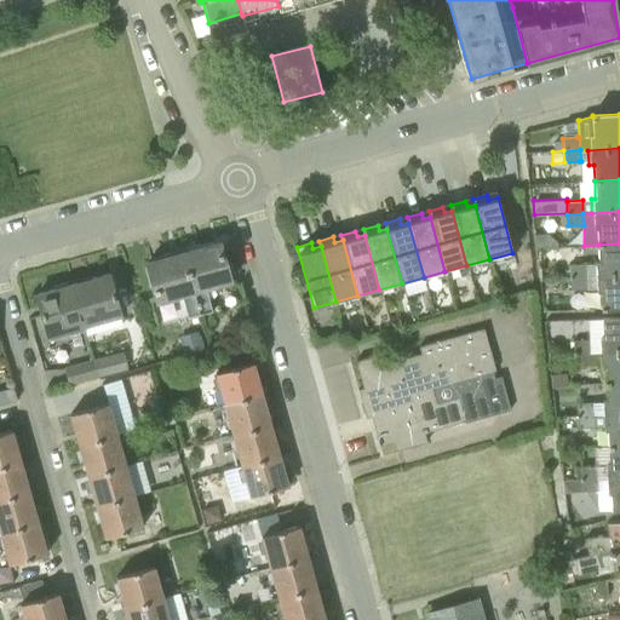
[(182,253),(200,314),(212,310),(206,287),(229,281),(228,277),(229,277),(225,260),(224,260),(219,244),(182,253)]
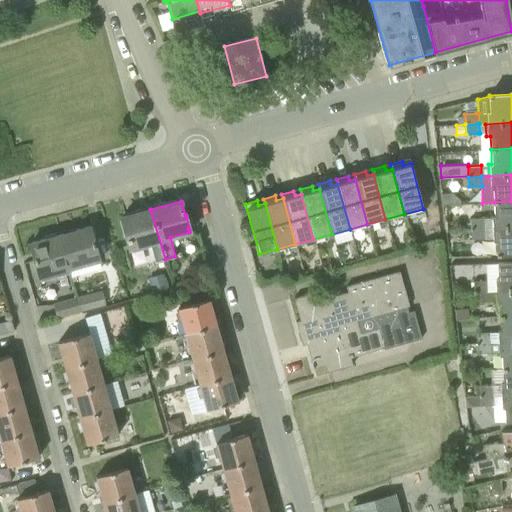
[(491,228),(511,227),(511,201),(494,202),(494,217),(491,223),(491,228)]
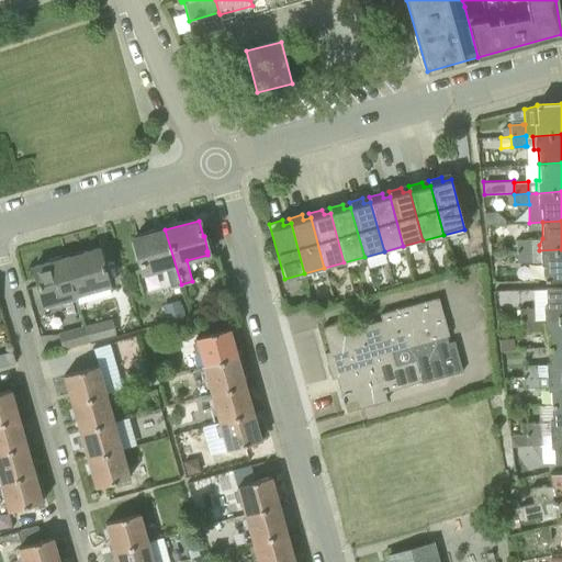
[(181,284),(165,229),(134,238),(135,239),(133,240),(137,257),(139,256),(144,272),(164,267),(170,287),(181,284)]
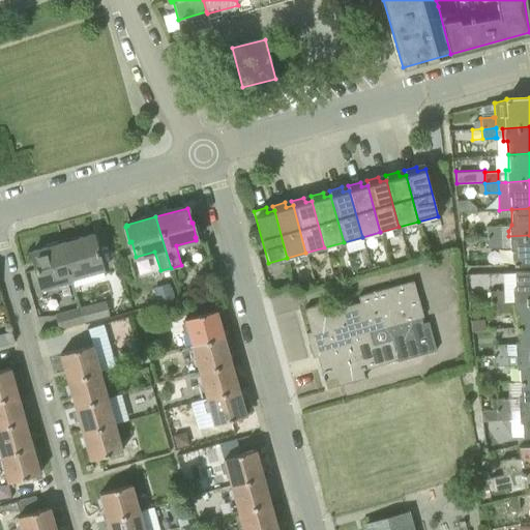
[(488,237),(501,236),(501,226),(487,227),(488,237)]
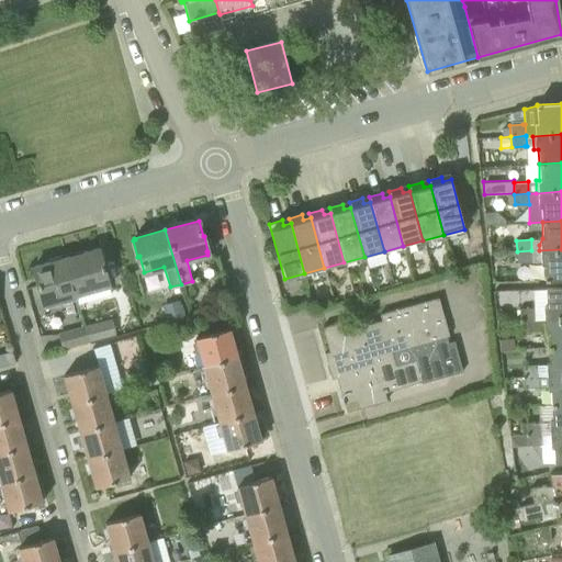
[(65,258),(75,294),(110,284),(99,248),(82,253),(81,250),(69,254),(70,256),(65,258)]
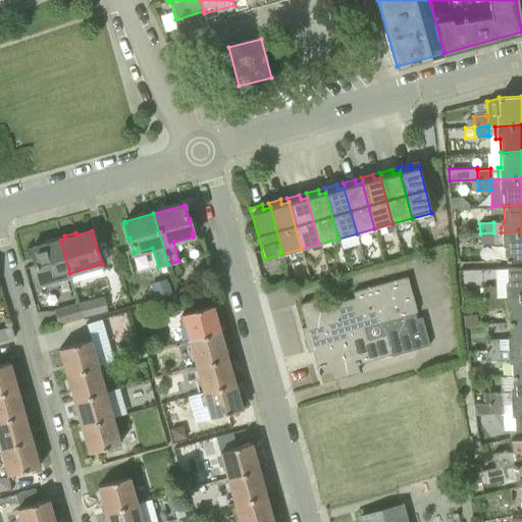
[(521,231),(501,232),(502,246),(506,248),(506,261),(521,260),(521,231)]
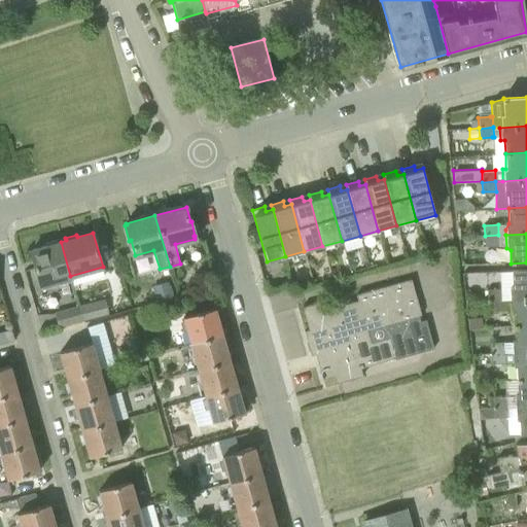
[(499,245),(498,235),(485,236),(485,246),(499,245)]
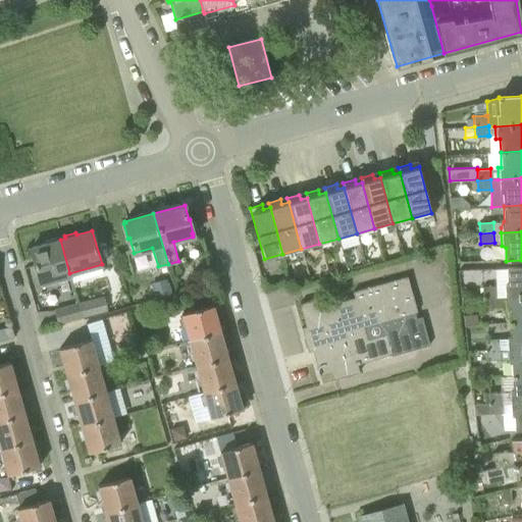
[(69,273),(60,240),(58,241),(57,238),(46,241),(47,244),(31,248),(40,282),(69,273)]
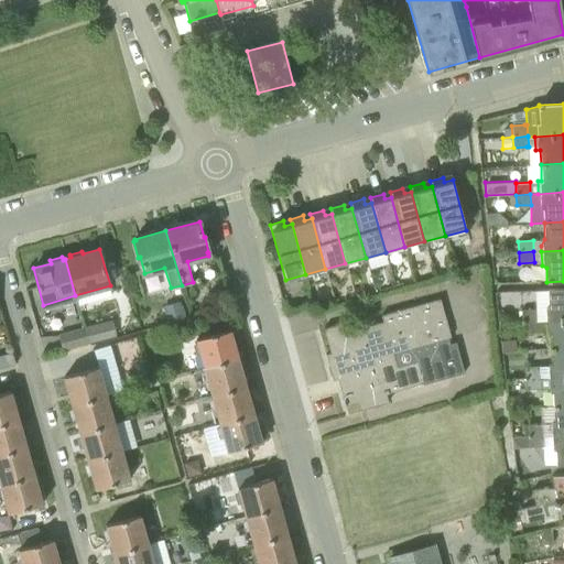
[(545,321),(563,318),(563,289),(548,291),(549,307),(544,307),(545,321)]
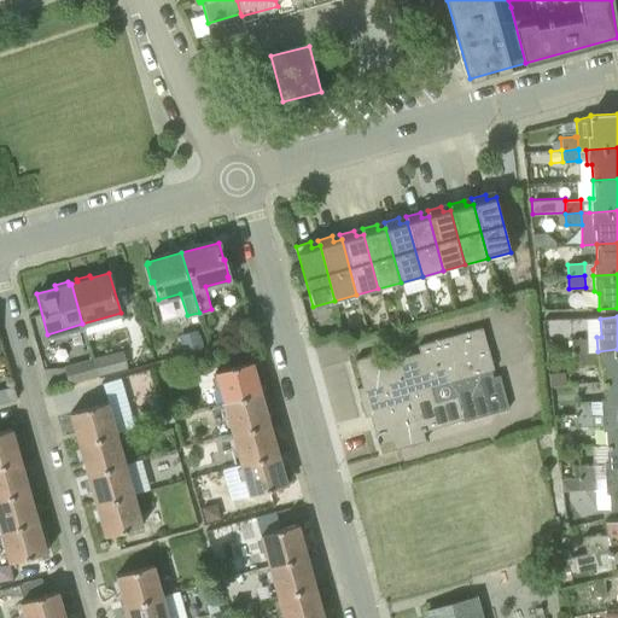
[(377,355),(355,361),(362,388),(356,389),(365,418),(375,414),(380,432),(390,430),(395,449),(425,441),(423,431),(509,408),(501,375),(494,377),(493,372),(495,371),(483,328),(418,345),(420,353),(379,365),(377,355)]
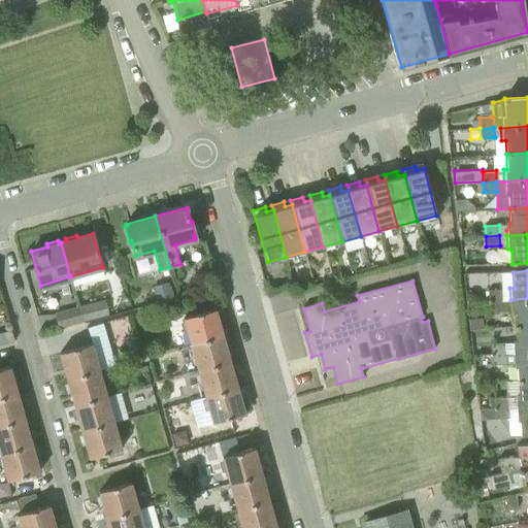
[(153,287),(156,299),(157,302),(172,297),(171,295),(167,282),(153,287)]
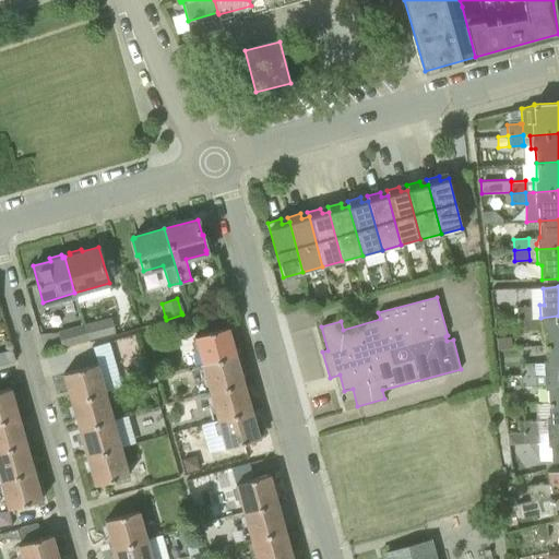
[(518,319),(532,318),(531,306),(518,307),(518,319)]
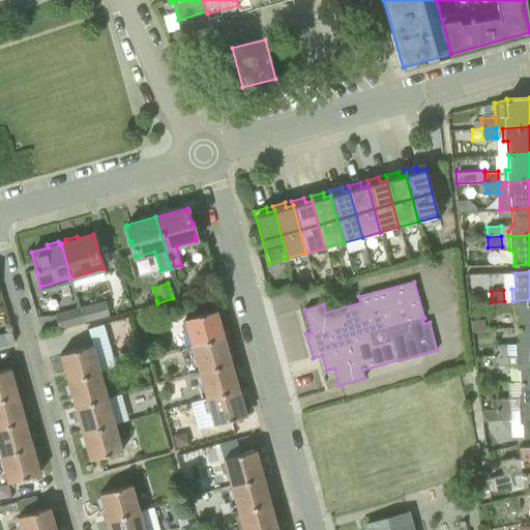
[(518,328),(529,327),(529,299),(512,301),(504,301),(491,302),(492,312),(513,311),(513,314),(517,314),(518,328)]
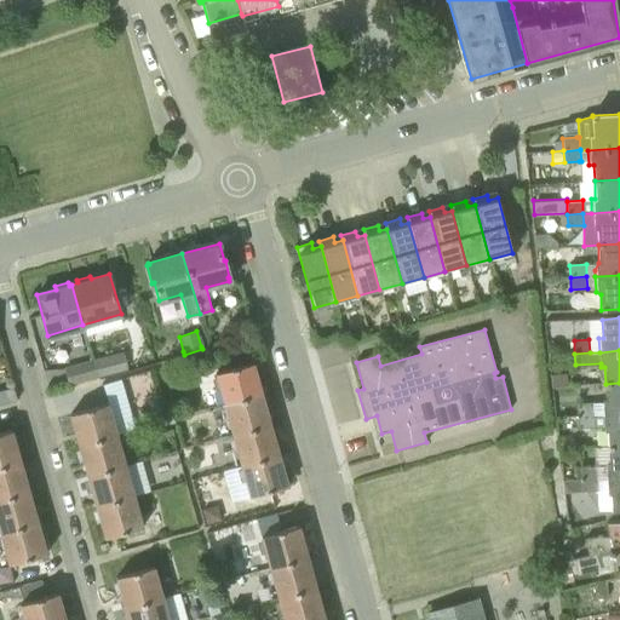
[(124,352),(95,361),(98,377),(128,368),(124,352)]
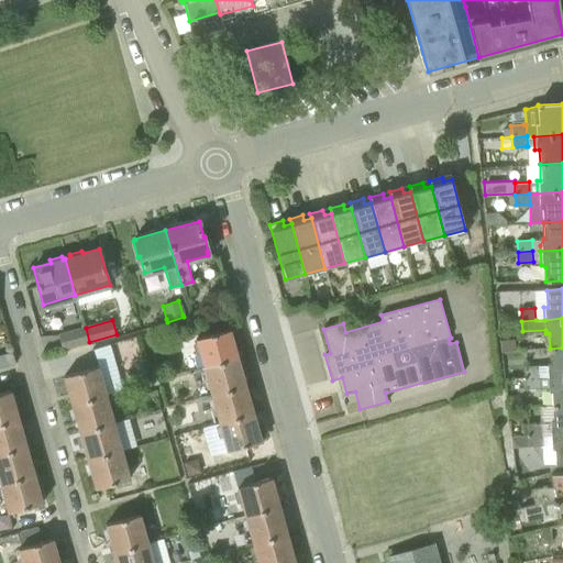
[(89,342),(86,328),(58,335),(63,350),(89,342)]
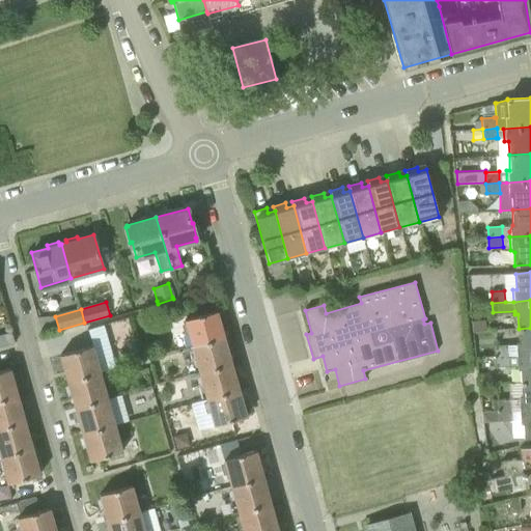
[(185,320),(192,347),(225,338),(217,311),(185,320)]
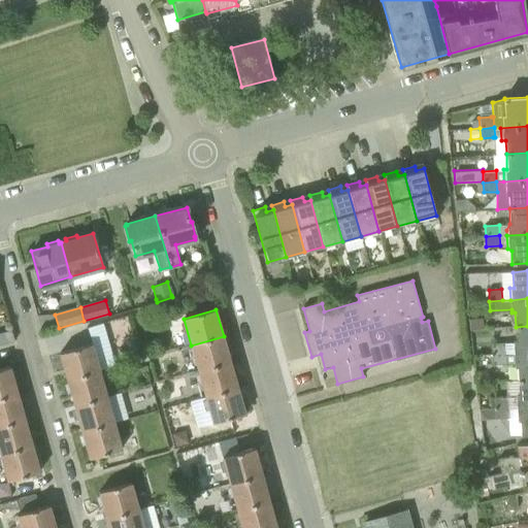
[(469,328),(470,328),(483,328),(483,318),(469,319),(469,328)]
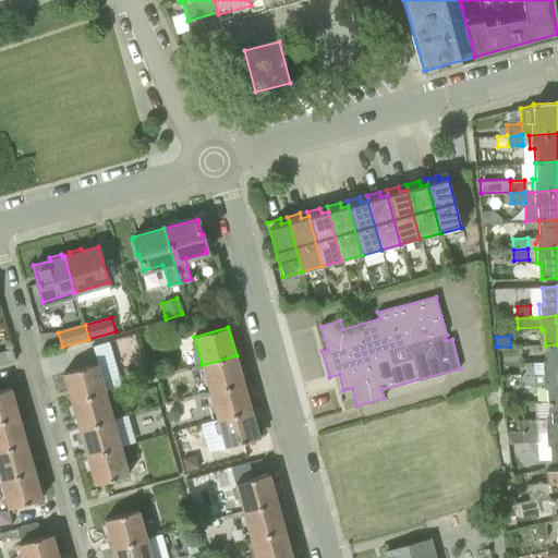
[(542,361),(533,362),(533,374),(557,373),(557,344),(545,346),(545,361),(542,362),(542,361)]
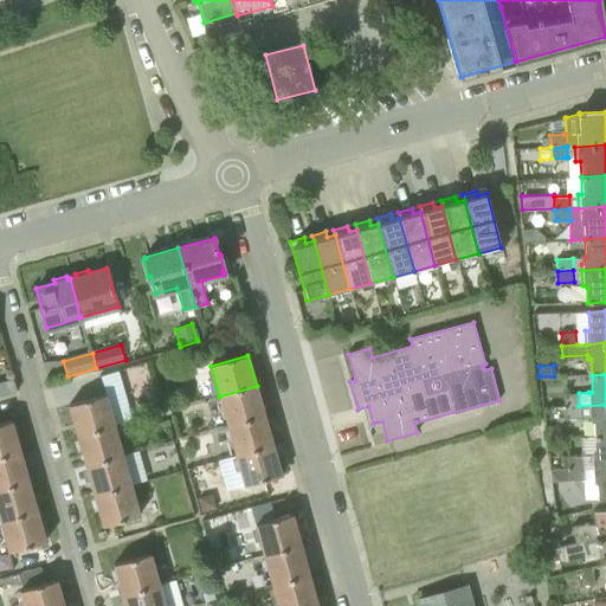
[(257,386),(219,397),(227,426),(264,416),(257,386)]
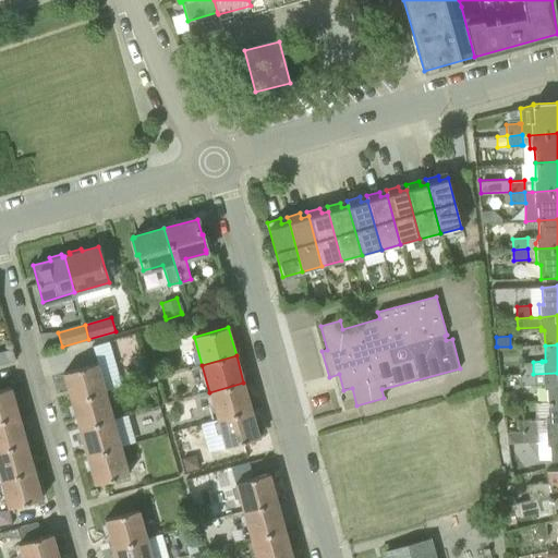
[(520,375),(533,374),(533,362),(519,362),(520,375)]
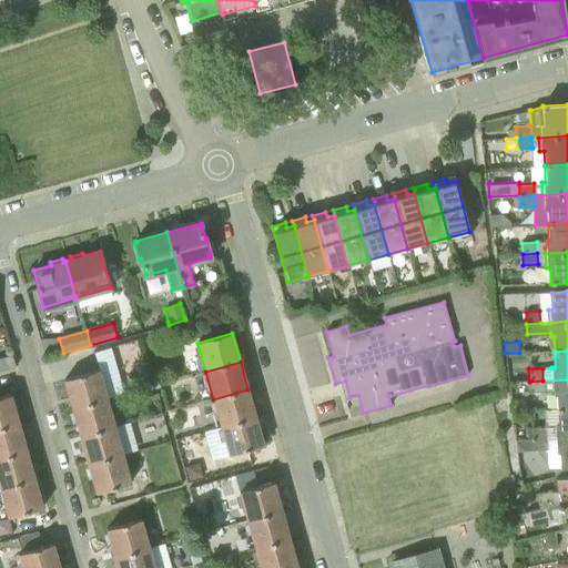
[(63,381),(72,409),(107,399),(98,371),(63,381)]
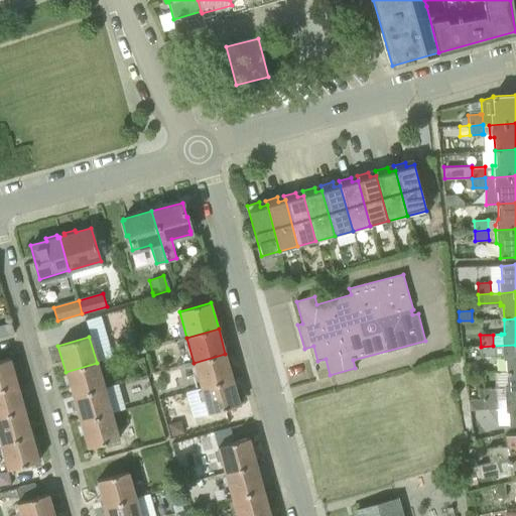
[(506,372),(515,371),(515,345),(493,346),(481,347),(481,356),(502,355),(502,358),(506,357),(506,372)]
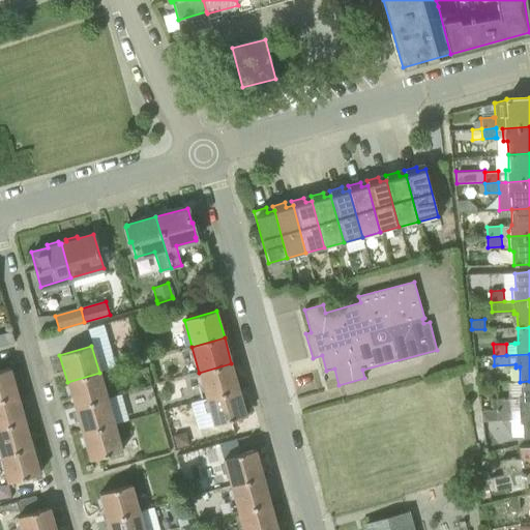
[(231,363),(199,373),(206,399),(238,389),(231,363)]
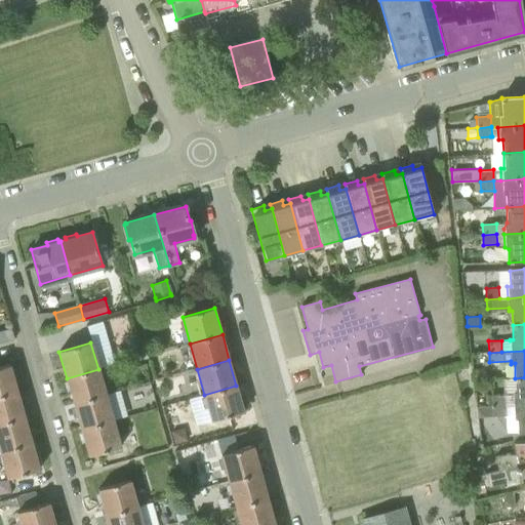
[(0,396),(17,391),(9,364),(0,367),(0,396)]
